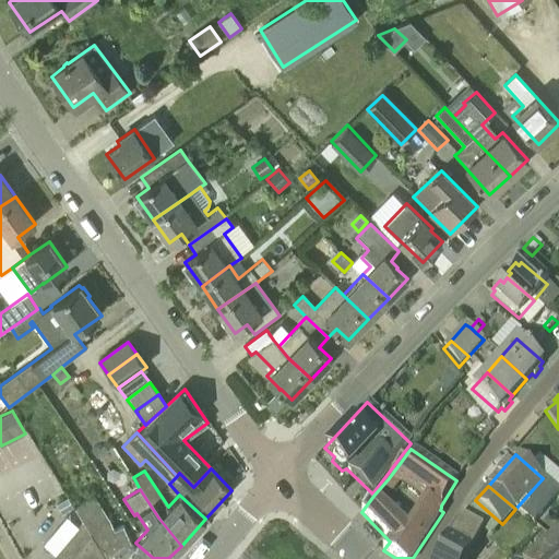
[(153,558),(137,544),(132,548),(121,523),(111,527),(108,520),(92,491),(73,503),(92,534),(107,558),(153,558)]
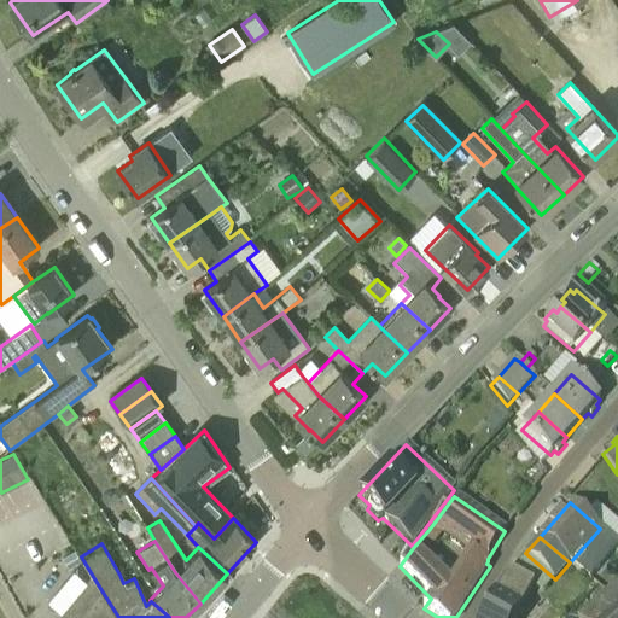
[(516,617),(534,586),(511,573),(499,596),(495,595),(482,617),(516,617)]
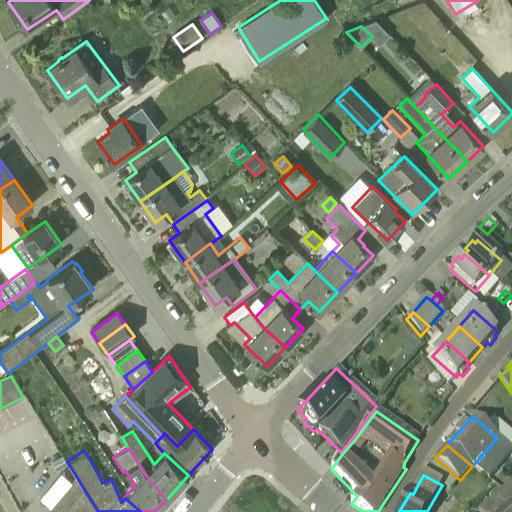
[(511,511),(511,479),(478,509),(480,511),(511,511)]
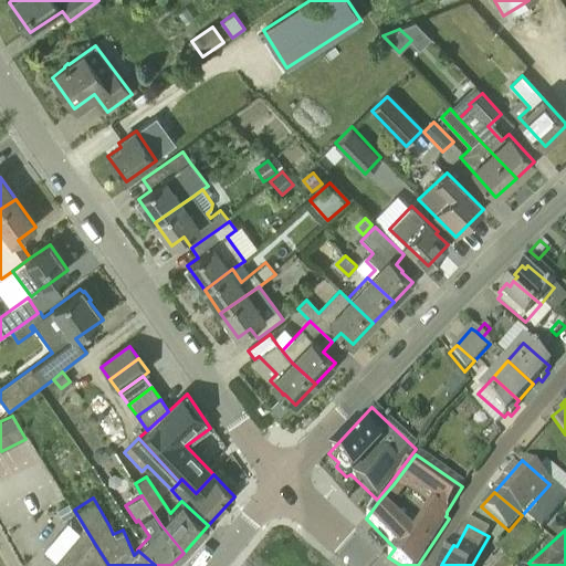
[(108,565),(93,541),(71,565),(108,565)]
